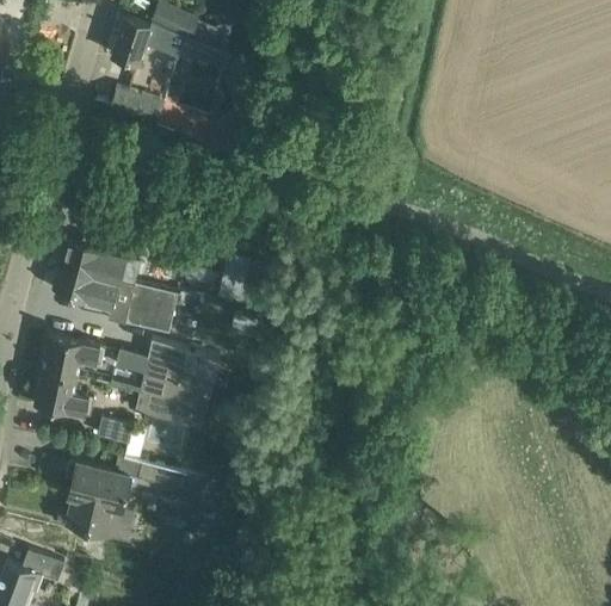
[(150,22),(152,22),(191,38),(199,20),(158,4),(150,22)]
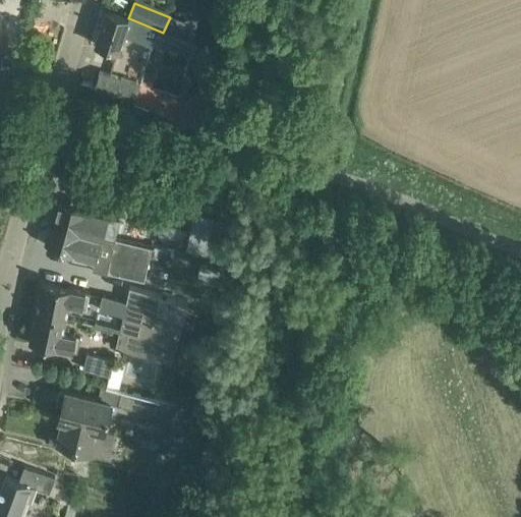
[(163,33),(129,18),(127,21),(105,14),(94,48),(117,55),(122,39),(151,48),(153,43),(200,62),(201,49),(192,45),(163,33)]
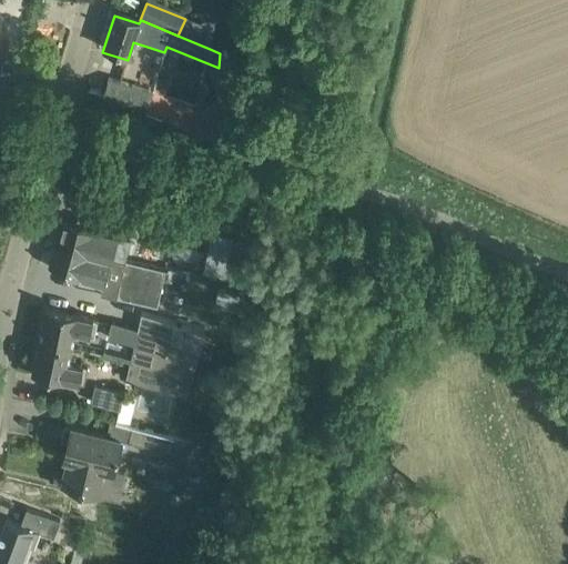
[(185,19),(178,36),(210,49),(216,21),(202,23),(202,26),(185,19)]
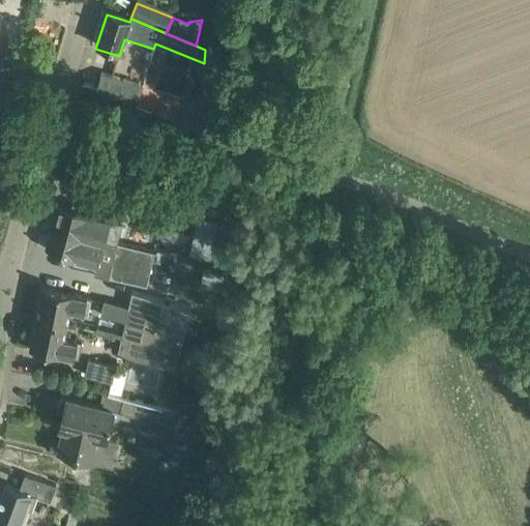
[(170,98),(141,89),(142,87),(100,77),(95,94),(137,106),(136,109),(166,119),(217,136),(217,114),(205,84),(202,84),(203,109),(170,98)]
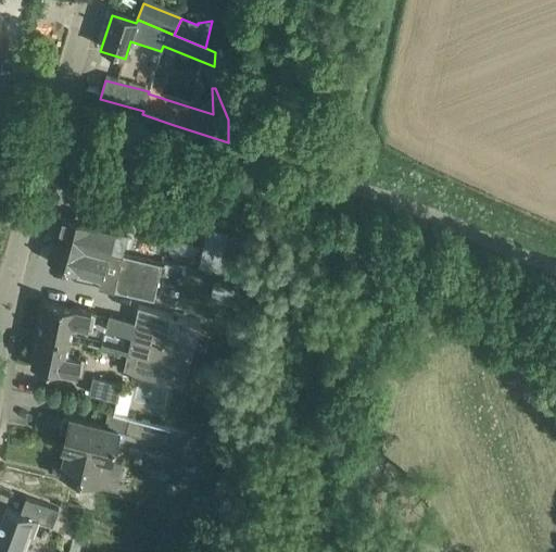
[(179,228),(149,221),(124,213),(119,230),(138,236),(136,247),(163,254),(165,242),(175,246),(179,228)]
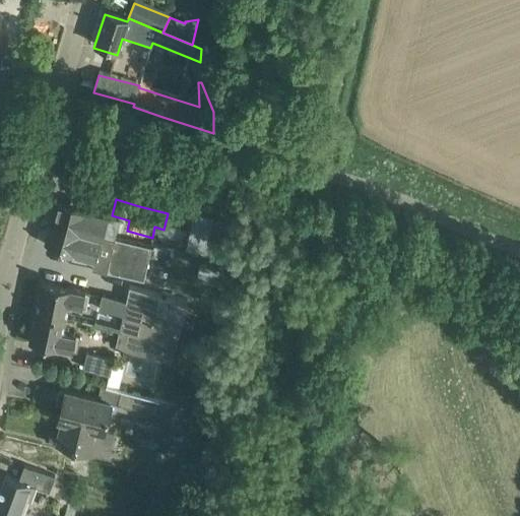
[(115,242),(120,222),(106,219),(107,218),(84,212),(86,207),(70,202),(69,208),(56,204),(50,229),(62,232),(63,229),(115,242)]
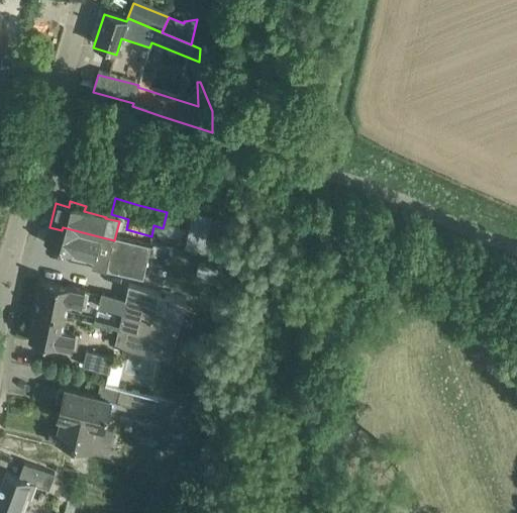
[(194,214),(191,226),(208,231),(212,219),(194,214)]
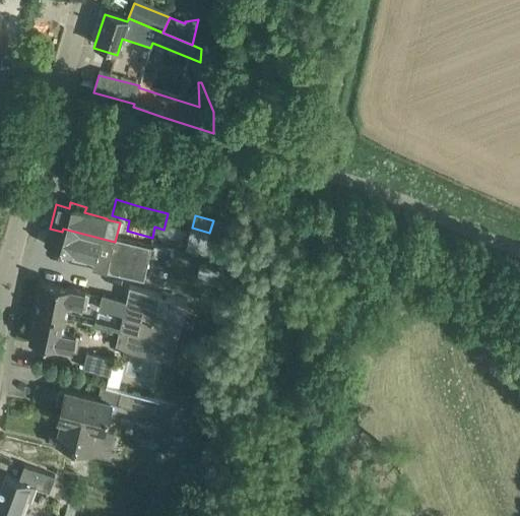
[(50,229),(45,248),(95,261),(108,264),(105,275),(141,285),(149,255),(150,250),(149,250),(137,247),(119,243),(115,242),(63,229),(62,232),(50,229)]
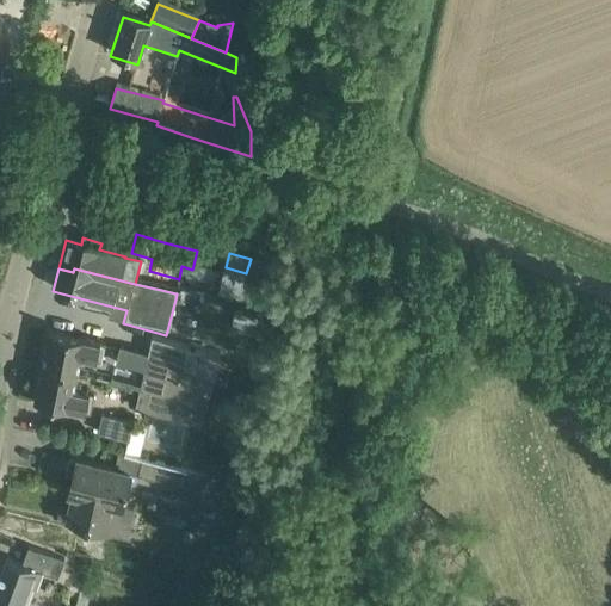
[(258,319),(234,314),(230,332),(253,338),(258,319)]
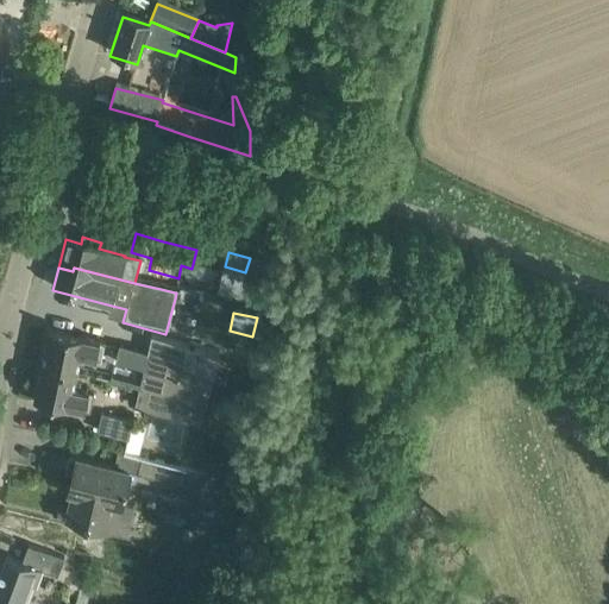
[(49,334),(41,369),(76,376),(80,360),(100,364),(105,346),(49,334)]
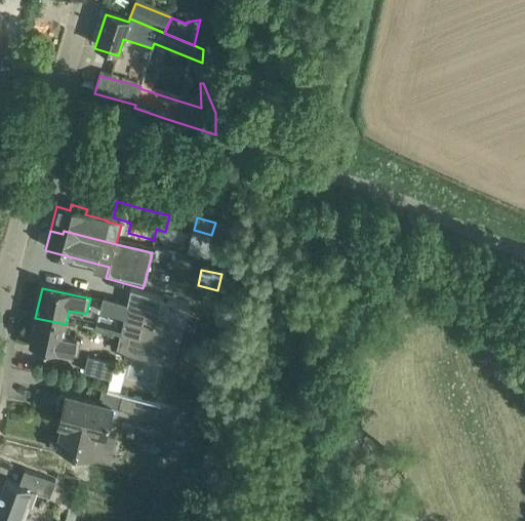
[(119,338),(175,353),(188,308),(130,292),(127,307),(103,301),(99,313),(98,313),(94,329),(119,335),(119,338)]
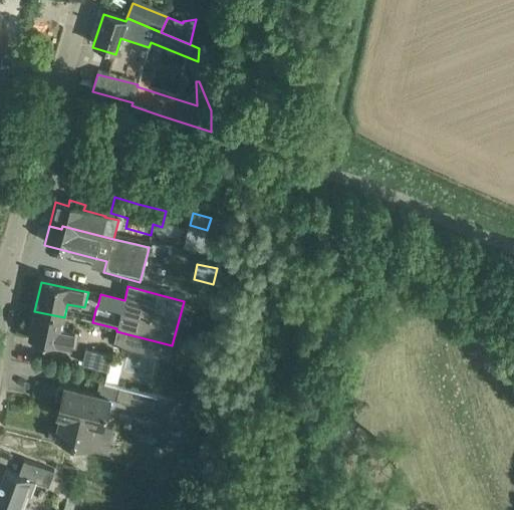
[(64,317),(34,311),(28,341),(75,351),(78,335),(61,331),(64,317)]
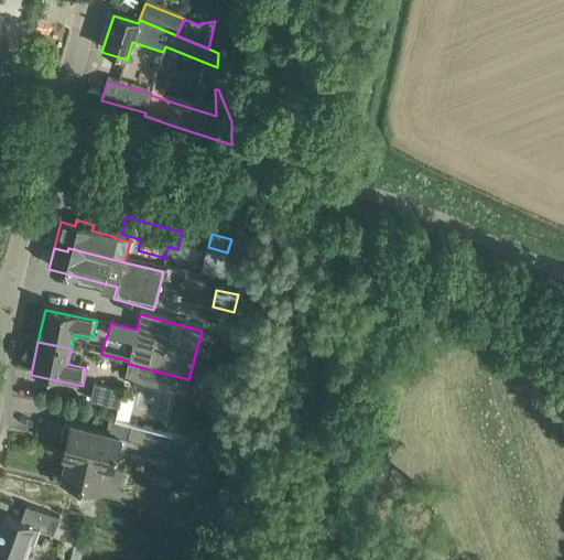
[(184,392),(188,379),(128,364),(123,379),(184,392)]
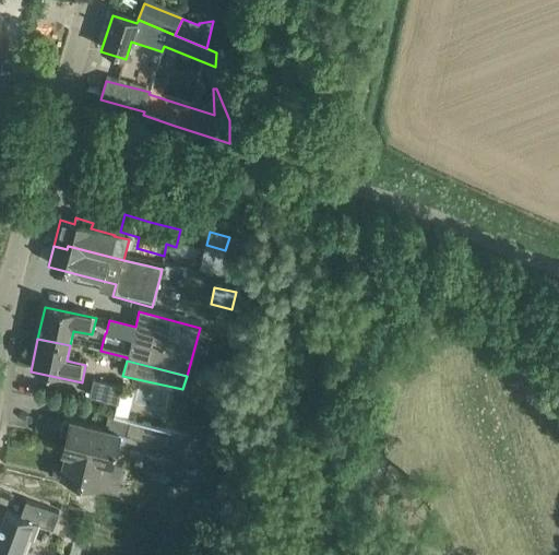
[(121,389),(118,389),(92,382),(88,398),(117,404),(121,389)]
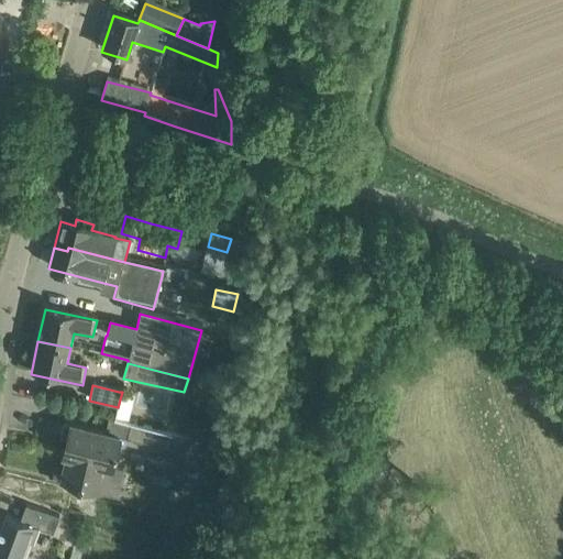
[(63,431),(61,441),(66,445),(63,458),(67,459),(110,470),(117,439),(184,456),(188,439),(113,422),(110,436),(70,427),(69,431),(63,431)]
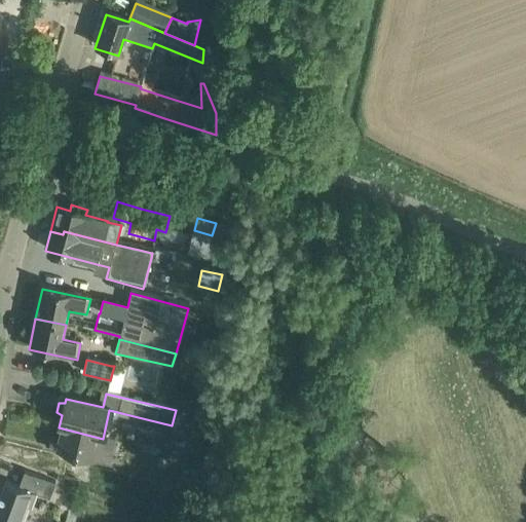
[(114,442),(103,439),(63,429),(59,444),(51,442),(48,452),(61,455),(62,451),(109,463),(114,442)]
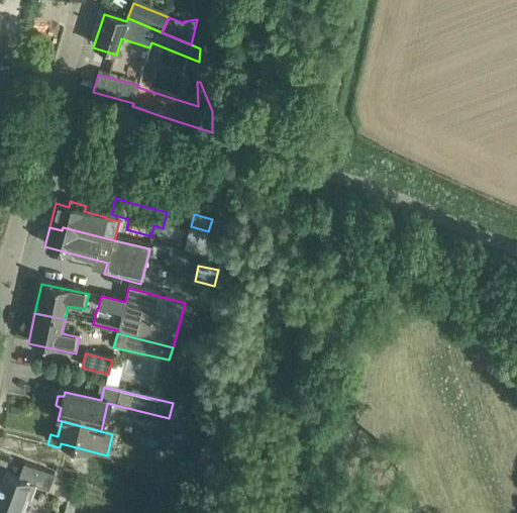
[(134,449),(132,457),(154,463),(159,441),(123,434),(121,446),(134,449)]
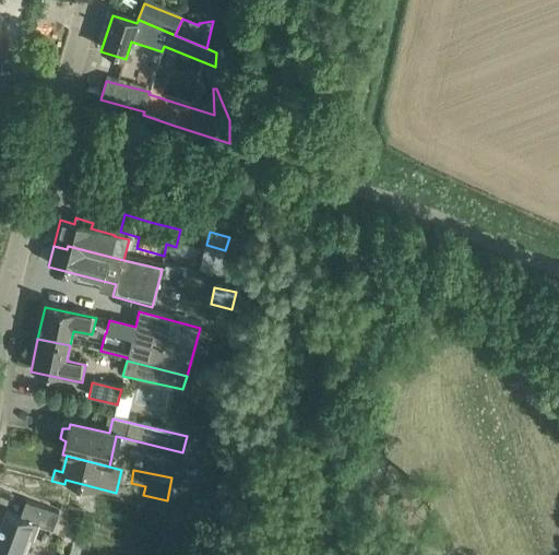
[(99,497),(64,488),(43,483),(35,507),(25,503),(20,519),(6,515),(0,529),(0,553),(3,554),(25,554),(31,540),(35,542),(42,524),(51,529),(59,508),(94,517),(99,497)]
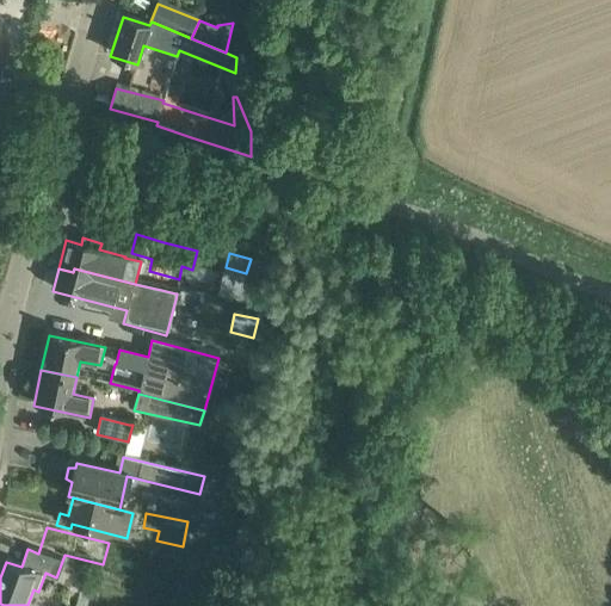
[(185,537),(183,548),(191,550),(195,538),(185,537)]
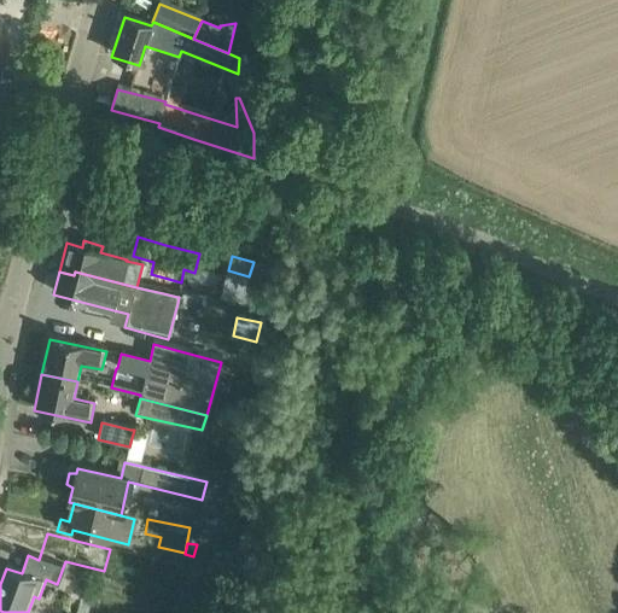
[(82,595),(77,612),(87,612),(93,591),(86,590),(83,596),(82,595)]
